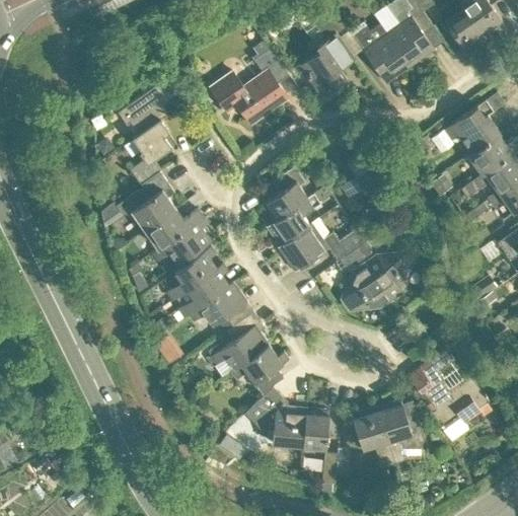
[(336,34),(311,0),(306,0),(300,5),(325,42),(316,48),(318,51),(297,66),(320,98),(347,81),(339,70),(354,60),(336,34)]
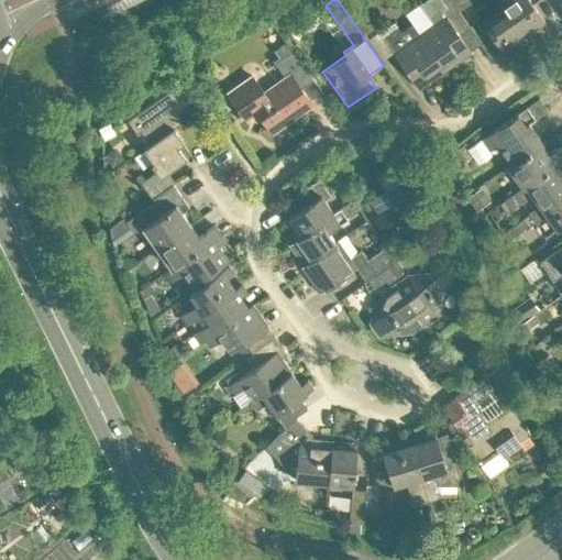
[(433,26),(419,36),(444,73),(472,54),(454,31),(465,23),(459,13),(449,0),(428,0),(419,7),(433,26)]
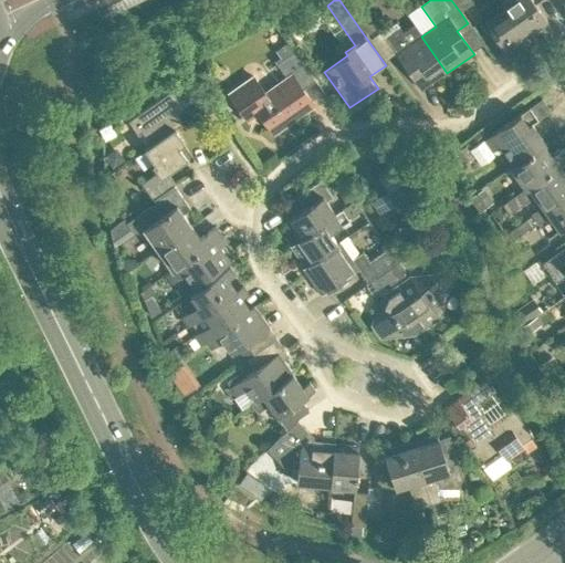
[(469,0),(451,0),(461,13),(472,4),(469,0)]
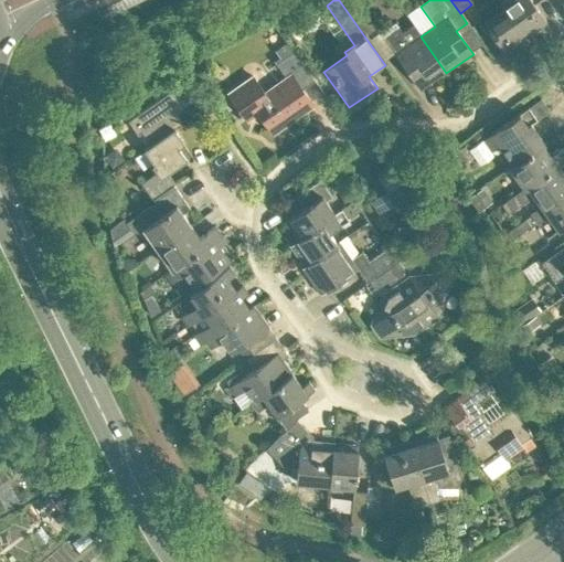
[(506,0),(501,3),(504,9),(525,36),(545,21),(534,4),(540,0),(506,0)]
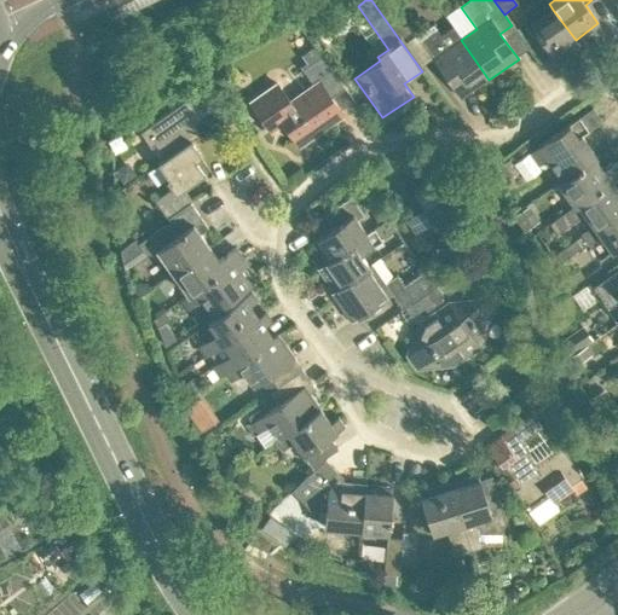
[(576,40),(553,10),(541,18),(532,6),(521,13),(555,62),(579,45),(576,40)]
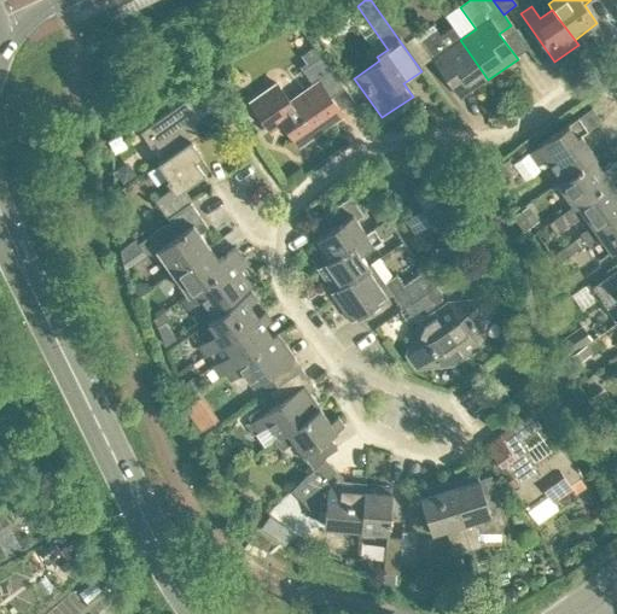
[(488,80),(460,40),(452,28),(440,37),(432,27),(415,37),(459,100),(488,80)]
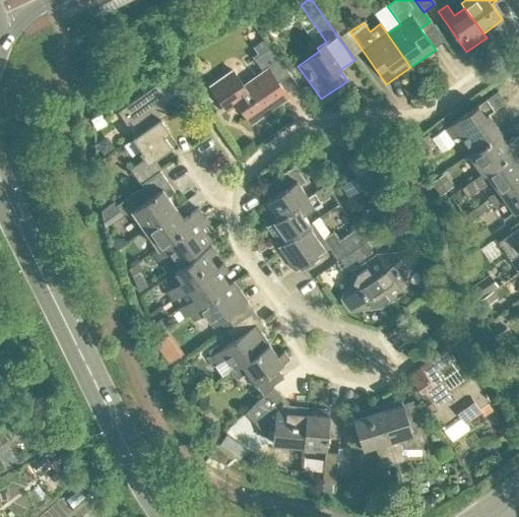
[(263,73),(244,87),(234,72),(210,88),(228,113),(238,106),(251,124),(287,98),(278,83),(289,76),(270,49),(254,61),(263,73)]
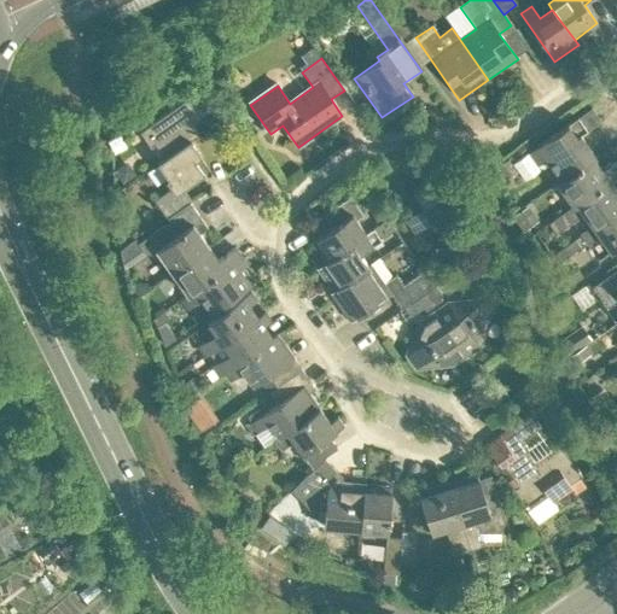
[(193,97),(203,111),(217,100),(207,87),(193,97)]
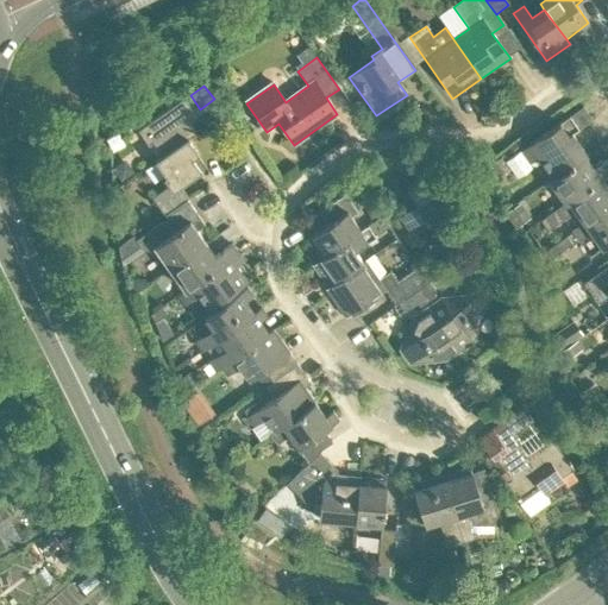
[(151,142),(163,157),(188,140),(196,134),(188,124),(198,118),(185,99),(138,132),(148,145),(151,142)]
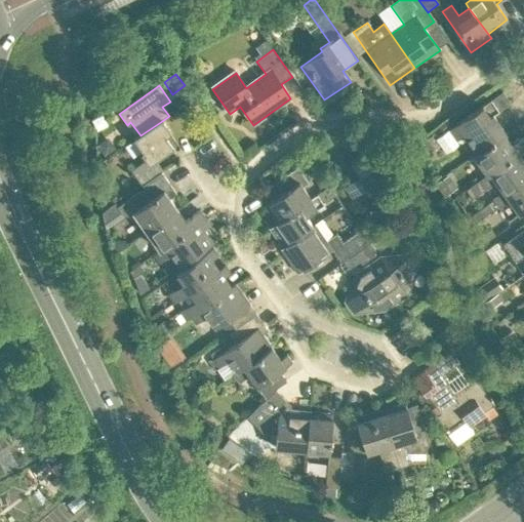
[(476,155),(505,136),(506,135),(492,117),(511,105),(502,93),(436,141),(446,155),(466,141),(476,155)]
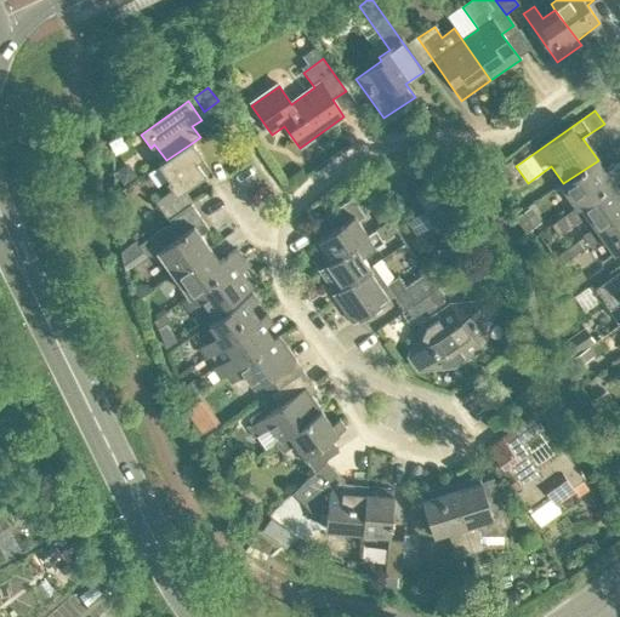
[(155,204),(168,221),(191,205),(193,204),(185,192),(210,173),(200,160),(203,159),(192,143),(166,160),(158,165),(169,181),(166,183),(172,192),(155,204)]
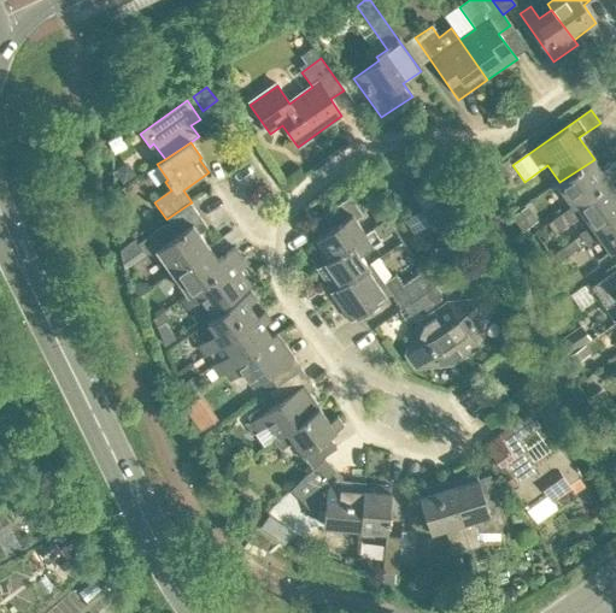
[(556,186),(572,207),(609,183),(615,178),(615,163),(602,174),(593,160),(559,182),(556,186)]
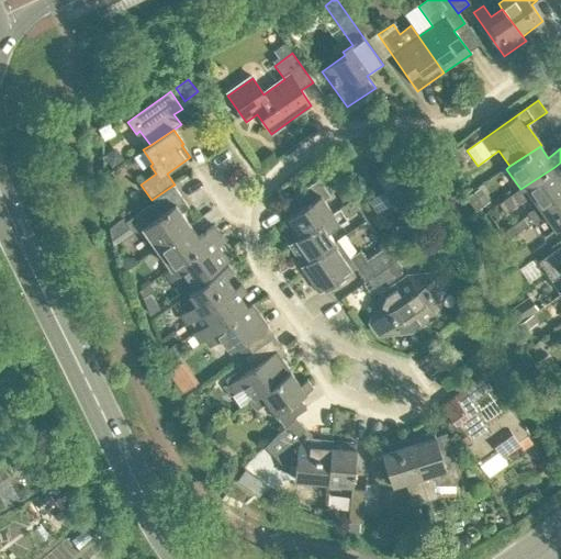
[(112,167),(122,160),(115,151),(105,157),(112,167)]
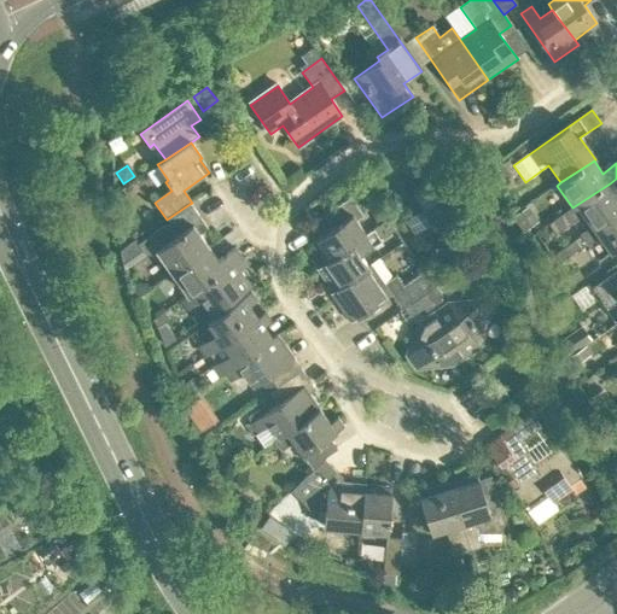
[(449,229),(444,221),(475,199),(465,186),(455,192),(442,171),(412,193),(423,208),(405,221),(424,247),(449,229)]
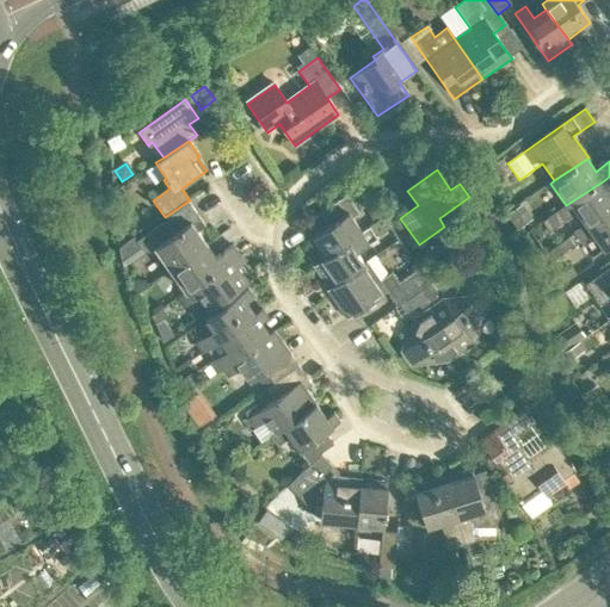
[(577,214),(586,227),(609,209),(609,190),(603,181),(566,205),(542,223),(549,233),(577,214)]
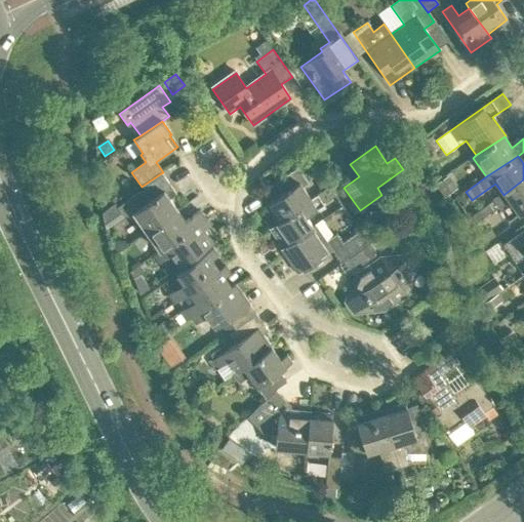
[(265,207),(276,225),(311,200),(303,189),(309,185),(297,168),(275,185),(282,195),(265,207)]
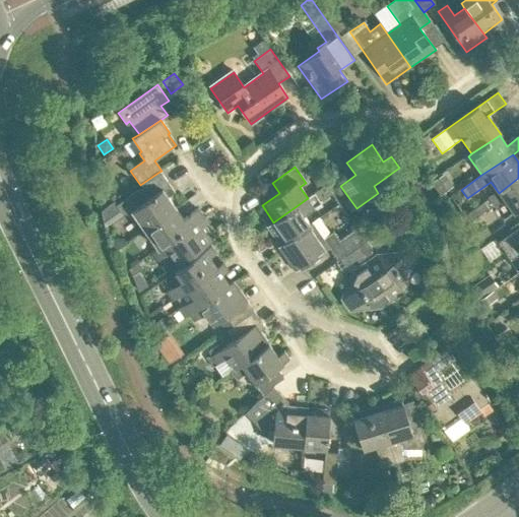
[(132,212),(145,231),(176,209),(168,198),(175,193),(159,172),(140,185),(143,188),(139,191),(139,190),(116,206),(122,214),(127,215),(132,212)]
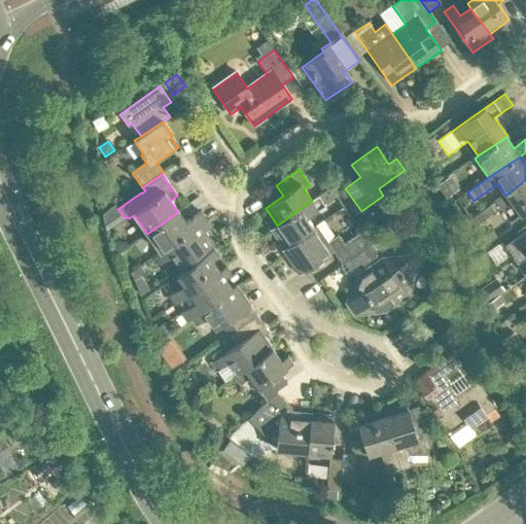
[(459,190),(450,177),(436,187),(446,200),(459,190)]
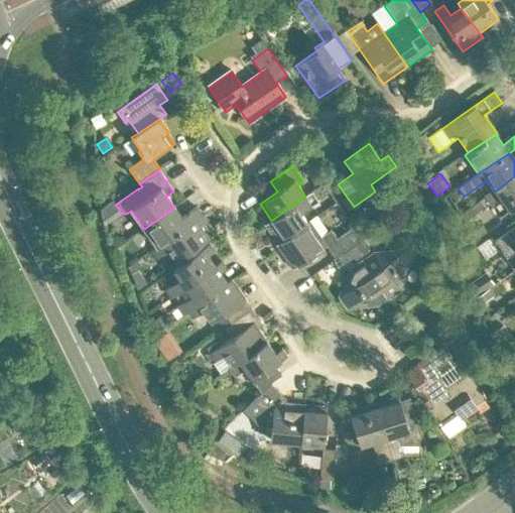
[(514,176),(495,191),(485,198),(491,206),(500,200),(509,212),(514,208),(514,176)]
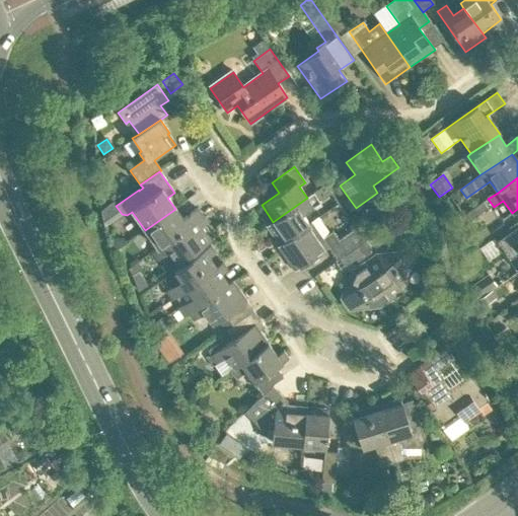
[(267,226),(280,245),(309,224),(303,215),(320,203),(313,194),(307,198),(273,222),(267,226)]
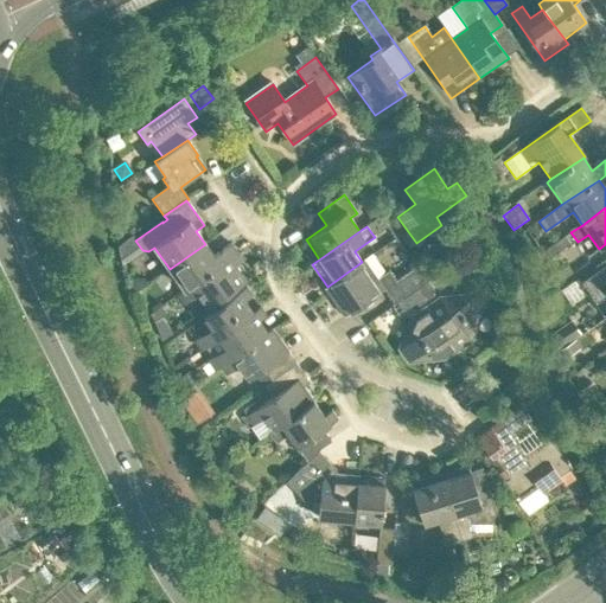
[(542,252),(547,261),(571,244),(565,237),(542,252)]
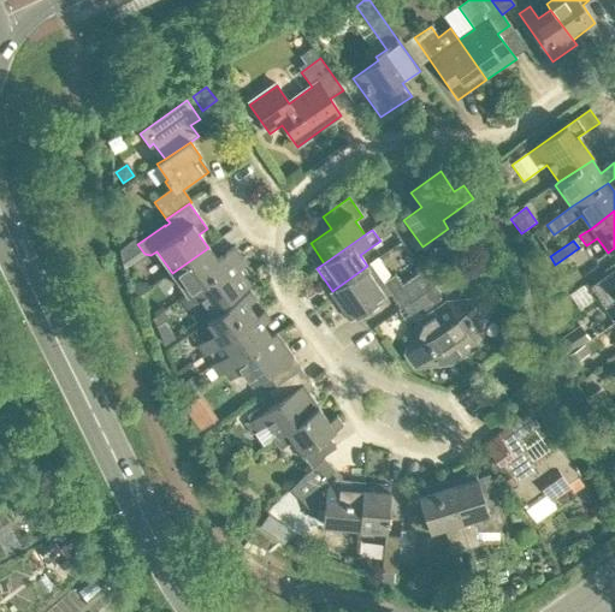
[(172,273),(188,295),(241,259),(235,249),(218,261),(208,248),(172,273)]
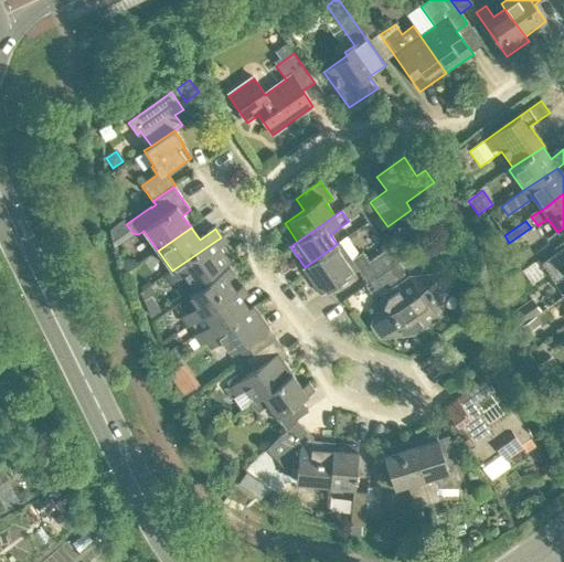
[(221,237),(172,271),(166,276),(172,285),(183,276),(192,288),(230,263),(220,248),(226,244),(221,237)]
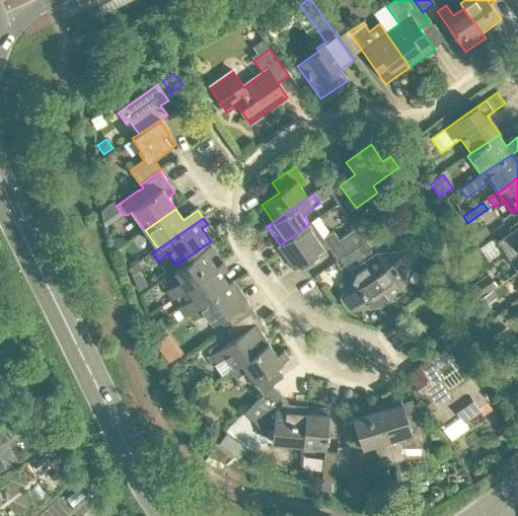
[(309,224),(280,245),(278,247),(295,272),(328,248),(338,262),(340,261),(355,249),(365,242),(355,229),(339,240),(333,232),(322,239),(311,223),(309,224)]
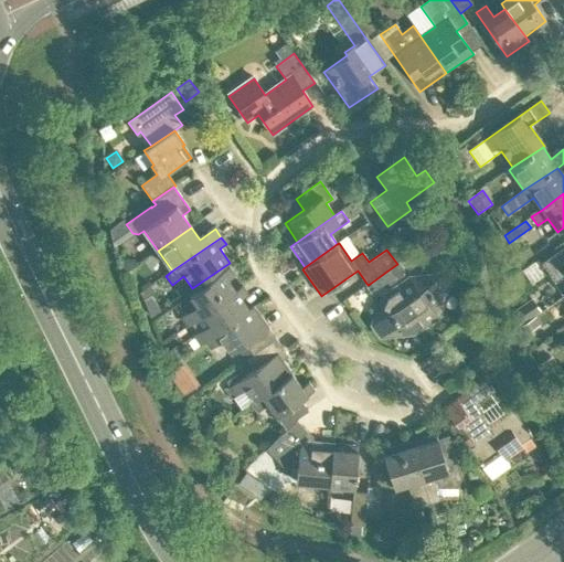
[(563,248),(541,265),(555,284),(563,277),(563,248)]
